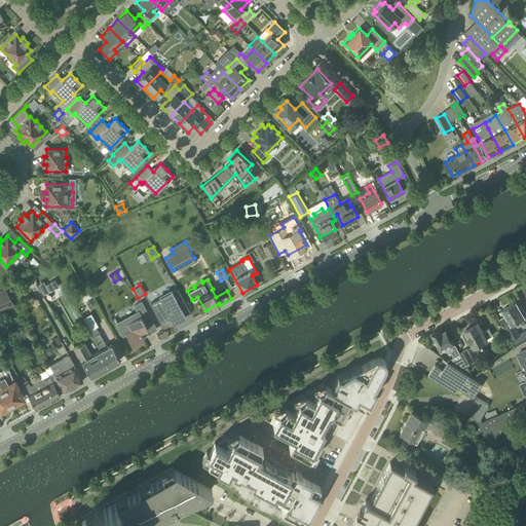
[(45,286),(39,289),(43,295),(48,292),(45,286)]
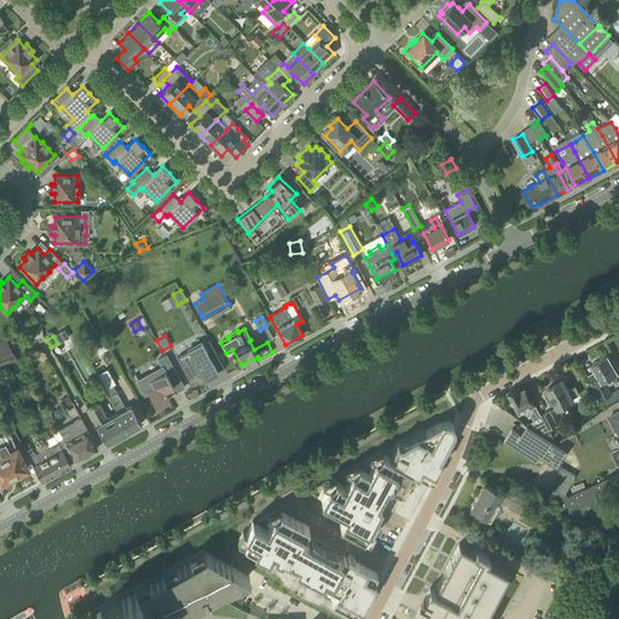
[(0,365),(16,358),(6,340),(0,342),(0,365)]
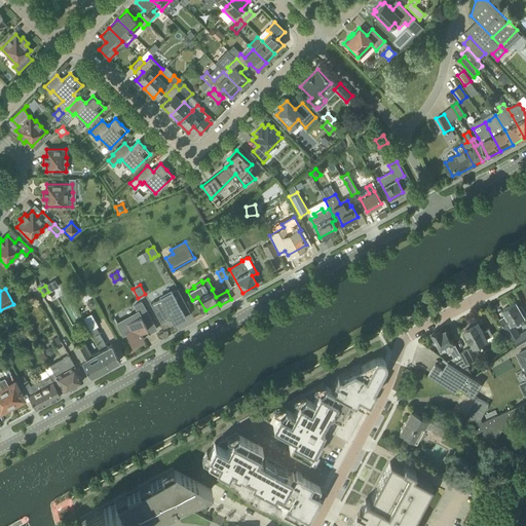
[(186,316),(185,314),(190,311),(177,289),(172,291),(171,290),(158,296),(159,298),(150,303),(159,318),(168,314),(170,316),(174,323),(186,316)]
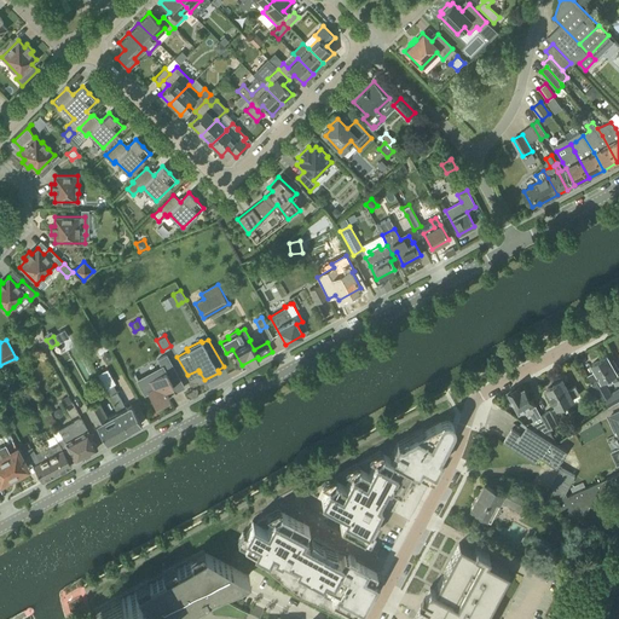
[(169,380),(178,375),(166,354),(157,358),(162,368),(138,381),(134,372),(133,374),(144,393),(148,392),(155,406),(169,399),(166,392),(166,391),(173,386),(169,380)]
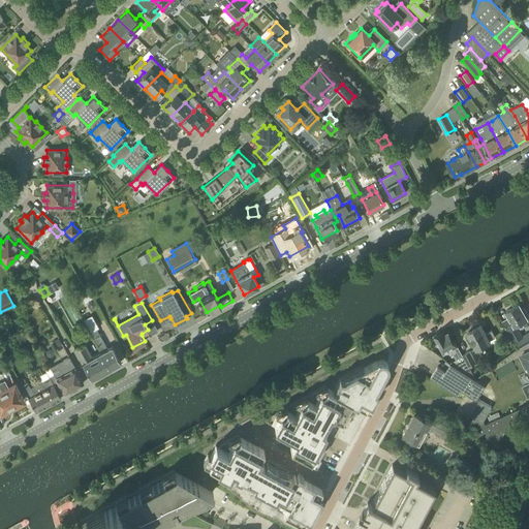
[(507,330),(522,321),(524,325),(528,322),(528,316),(525,310),(523,311),(519,304),(512,307),(507,310),(506,311),(509,317),(503,321),(507,330)]
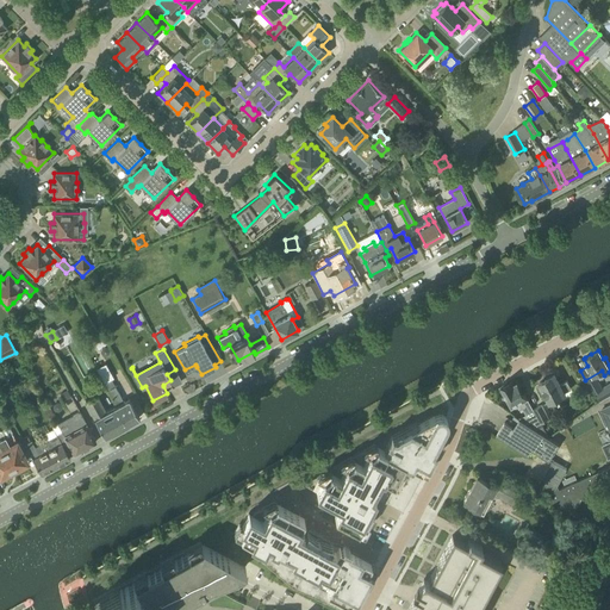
[(565,393),(564,392),(571,387),(567,380),(560,385),(554,374),(553,375),(552,374),(546,378),(547,379),(540,383),(549,402),(565,393)]
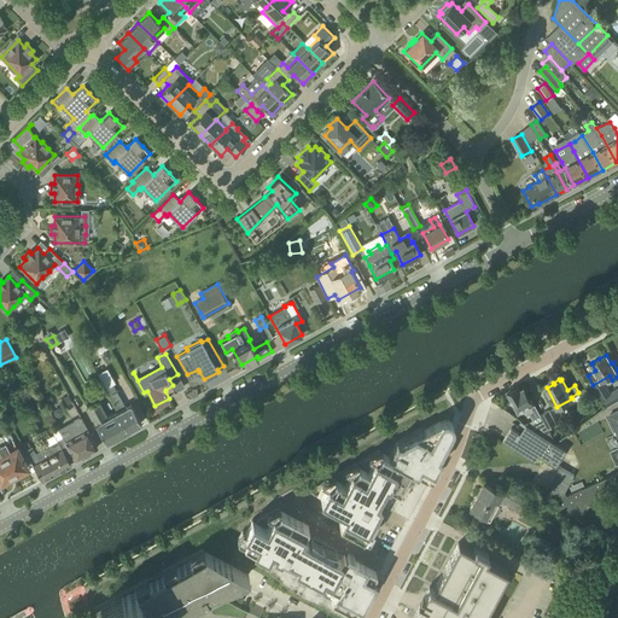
[(105,389),(117,410),(118,410),(129,430),(141,423),(130,404),(126,407),(116,391),(112,384),(105,389)]
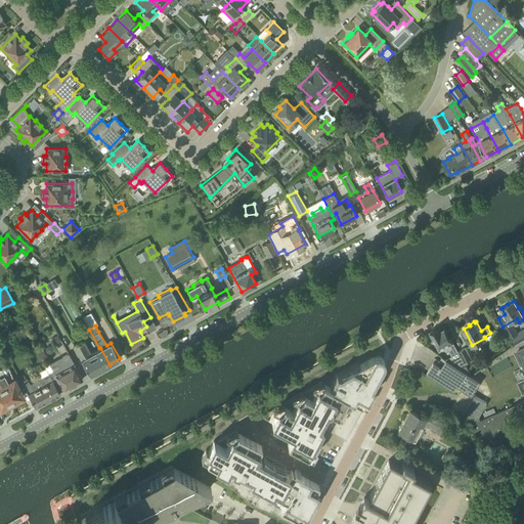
[(470,374),(465,363),(459,351),(445,326),(441,329),(439,326),(430,332),(440,349),(449,344),(450,346),(448,347),(452,356),(446,359),(451,362),(470,375),(470,374)]
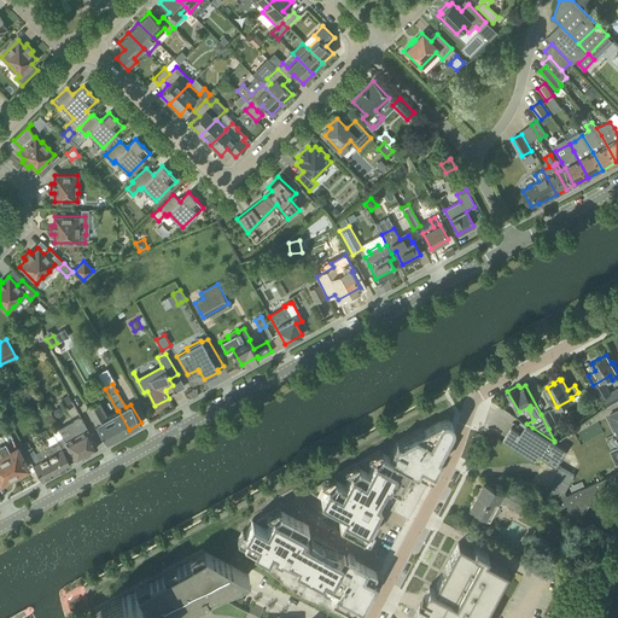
[(198,396),(198,390),(197,388),(186,394),(187,396),(192,398),(198,396)]
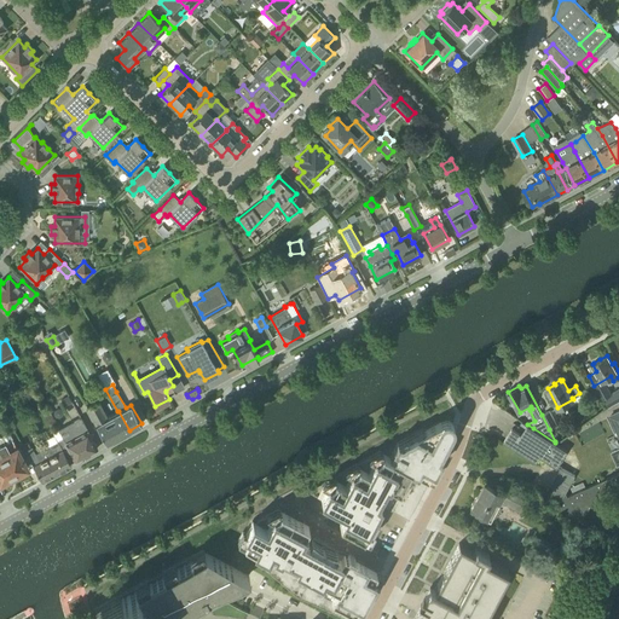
[(618,389),(602,398),(607,406),(618,400),(618,389)]
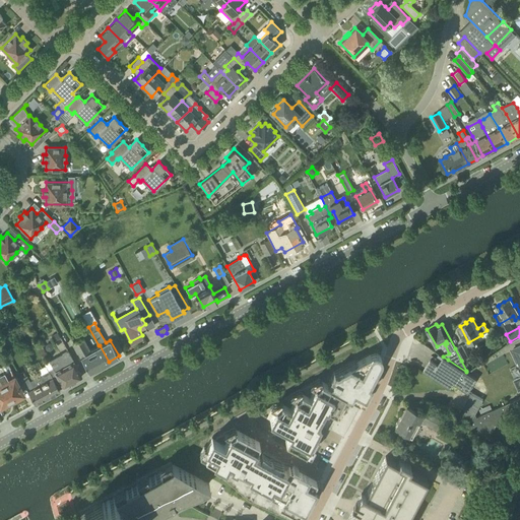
[(57,332),(51,336),(54,341),(60,338),(57,332)]
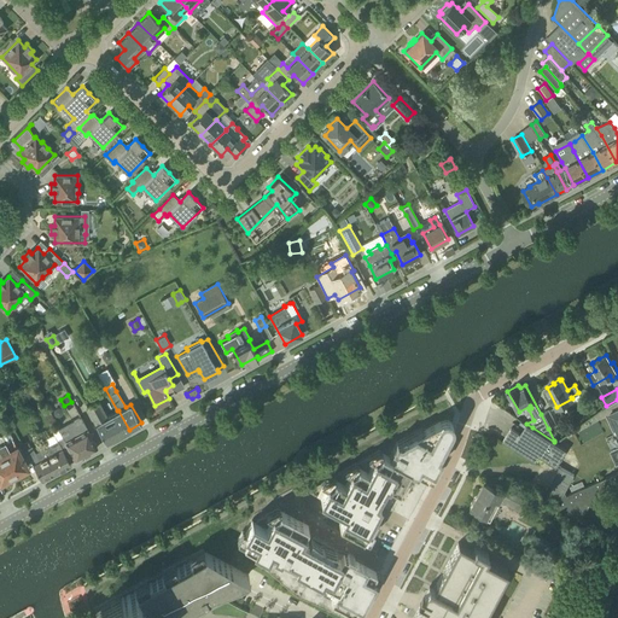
[(129,430),(118,410),(117,410),(108,417),(98,401),(87,407),(106,443),(129,430)]
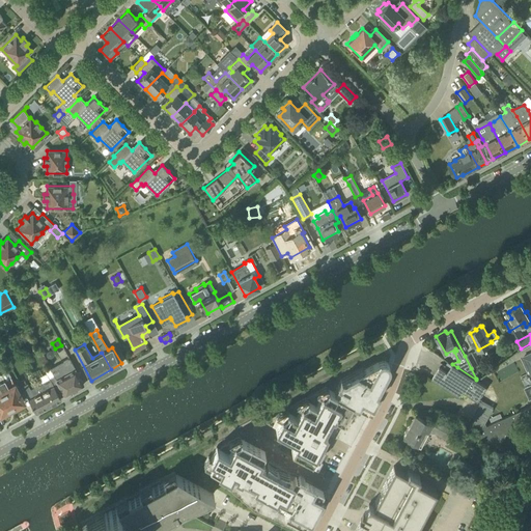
[(465,356),(471,368),(478,364),(472,352),(465,356)]
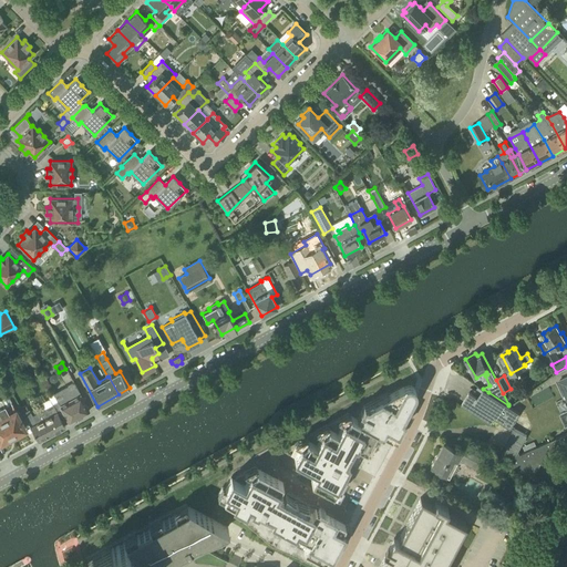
[(58,401),(68,421),(69,421),(69,422),(70,421),(72,422),(76,420),(76,418),(89,411),(73,382),(65,387),(66,389),(61,392),(63,397),(58,401)]
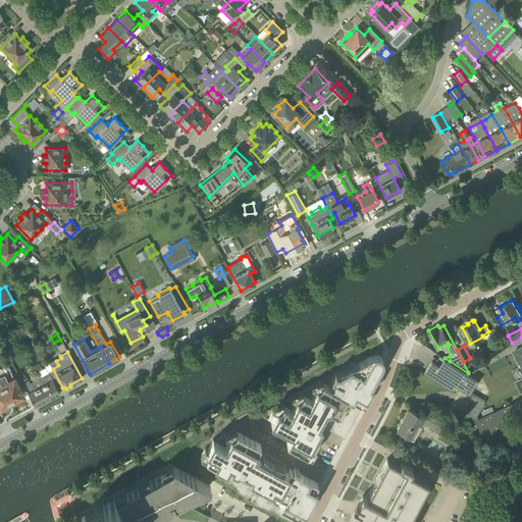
[(382,359),(381,357),(380,355),(379,354),(377,353),(375,354),(373,354),(371,355),(337,373),(334,372),(328,384),(320,380),(259,414),(260,414),(292,431),(290,434),(290,435),(286,440),(306,451),(309,445),(312,446),(317,435),(315,434),(319,426),(316,424),(317,423),(345,437),(363,403),(360,402),(363,396),(366,398),(372,385),(367,383),(378,361),(381,363),(381,361),(382,359)]
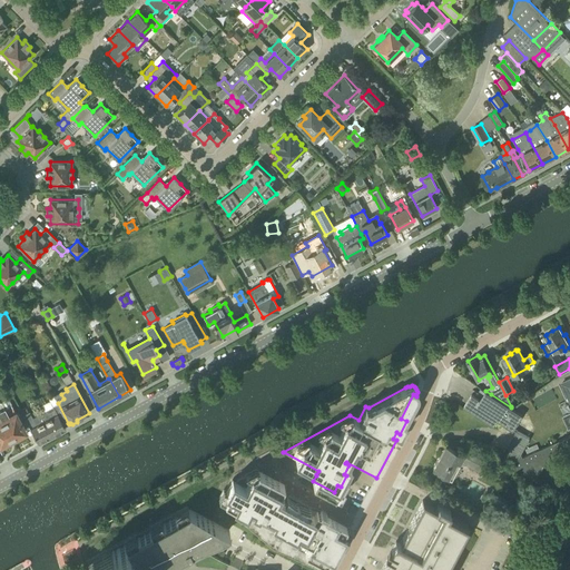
[(497,420),(513,430),(521,414),(511,408),(491,394),(485,391),(485,392),(479,400),(472,394),(464,406),(493,425),(497,420)]
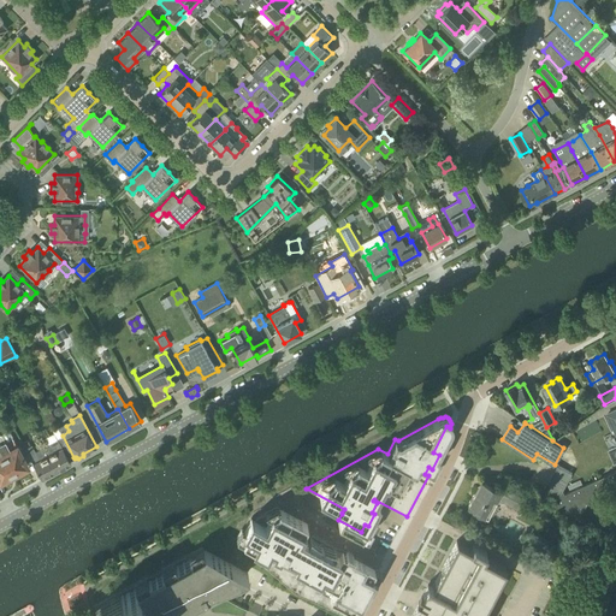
[(13,438),(6,442),(0,432),(0,448),(12,471),(16,468),(18,472),(28,466),(21,454),(22,451),(19,446),(17,446),(13,438)]
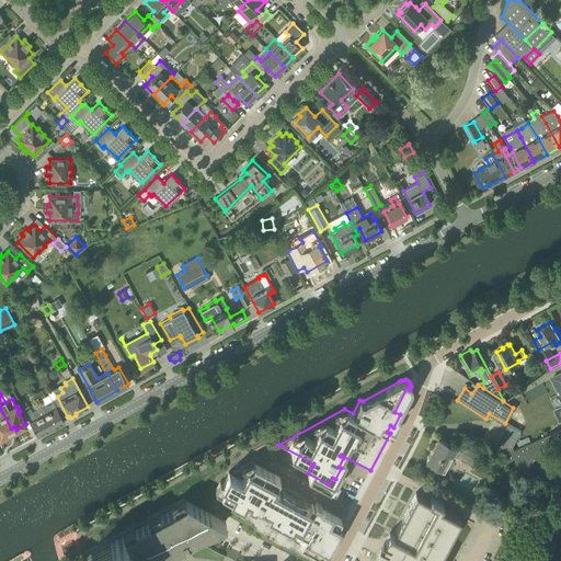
[(57,397),(55,395),(50,397),(53,400),(37,408),(42,415),(41,416),(44,423),(46,421),(50,430),(65,422),(64,419),(67,416),(57,397)]
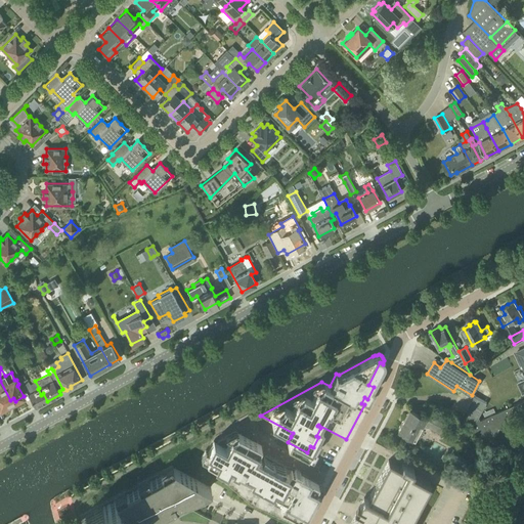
[(41,395),(38,389),(34,391),(27,378),(26,379),(24,376),(20,378),(22,381),(20,381),(36,407),(47,401),(43,393),(41,395)]
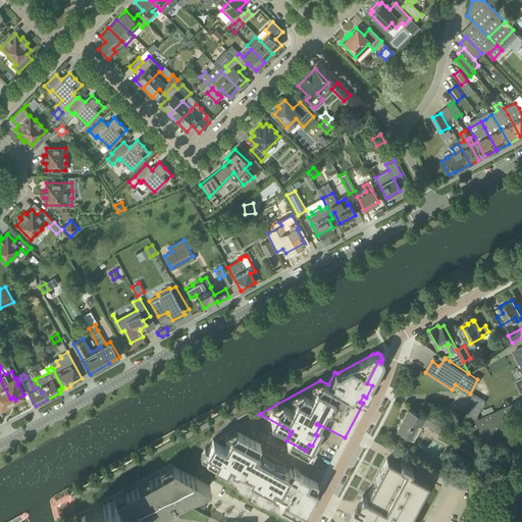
[(0,407),(7,404),(6,401),(10,400),(11,402),(10,399),(0,379),(0,407)]
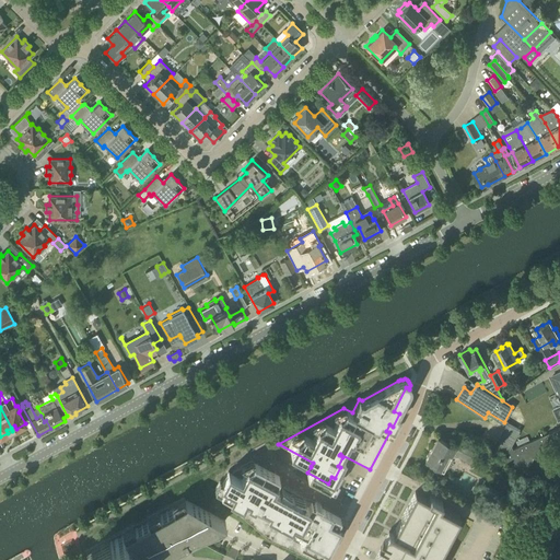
[(506,423),(494,445),(509,453),(512,446),(521,431),(506,423)]
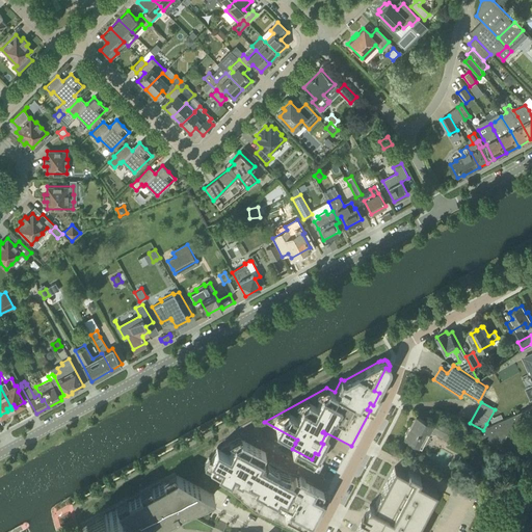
[(531,418),(531,406),(488,427),(486,424),(483,430),(479,436),(489,442),(498,429),(508,434),(510,429),(509,427),(514,425),(515,426),(531,418)]
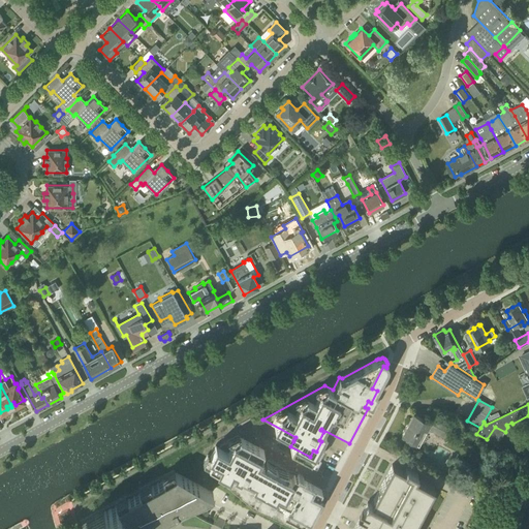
[(417,444),(426,430),(427,428),(442,437),(447,428),(428,416),(427,419),(413,412),(401,435),(417,444)]
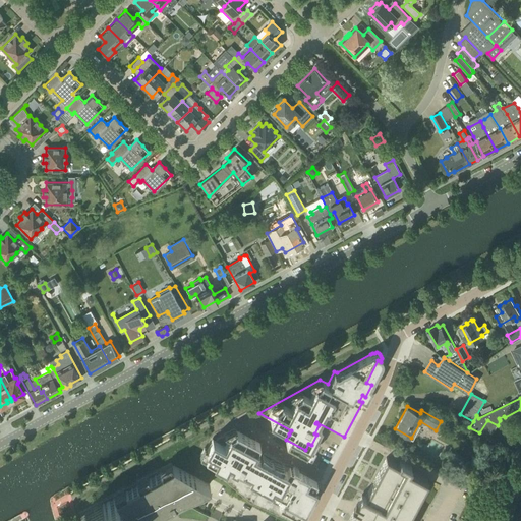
[(304,510),(315,488),(313,487),(316,480),(297,470),(298,468),(293,466),(292,467),(255,448),(258,441),(234,428),(226,432),(216,438),(215,440),(212,438),(200,460),(237,490),(242,496),(249,501),(292,520),(295,520),(302,509),(304,510)]
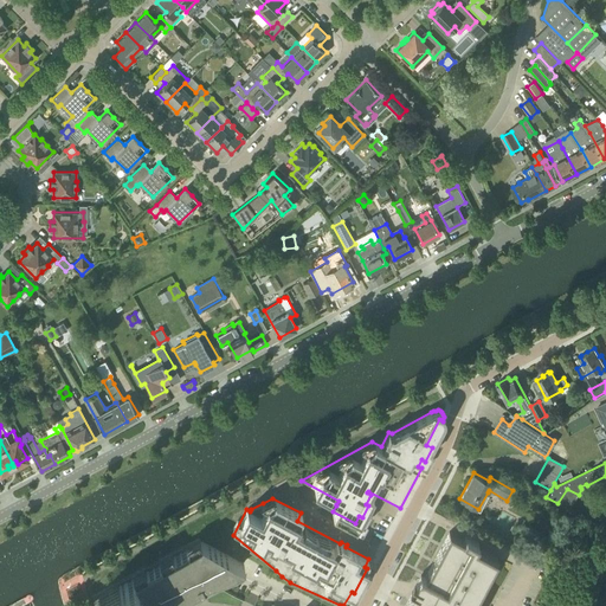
[(474,603),(497,558),(478,547),(481,543),(465,535),(463,540),(449,532),(425,577),(420,574),(404,605),(477,605),(478,605),(474,603)]
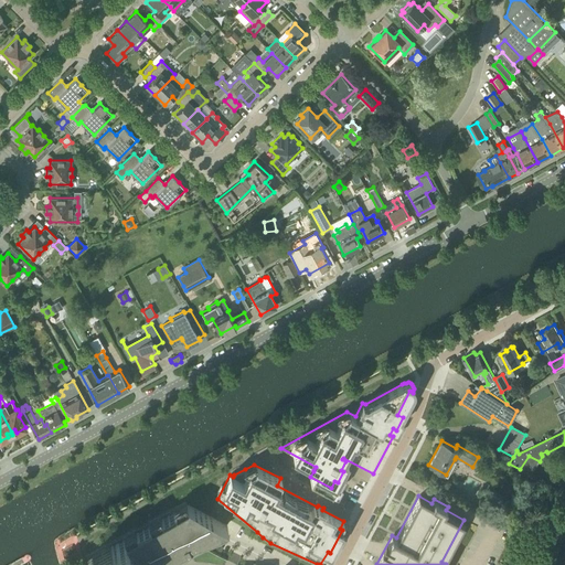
[(155,564),(180,551),(180,552),(187,548),(185,548),(194,543),(227,525),(188,504),(187,505),(189,510),(178,515),(176,511),(161,519),(163,523),(152,530),(150,525),(136,533),(138,537),(127,543),(125,539),(97,553),(102,560),(95,563),(96,564),(155,564)]
